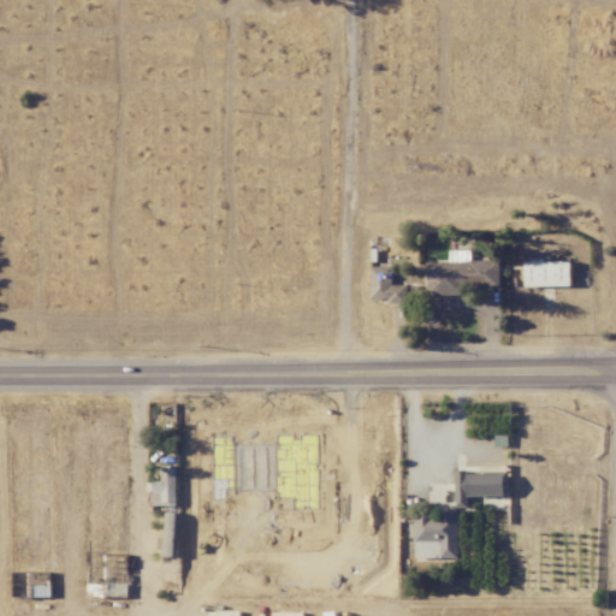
[(426,262),(427,291),(499,290),(499,260),(471,260),(471,250),(449,250),(449,262),(426,262)]
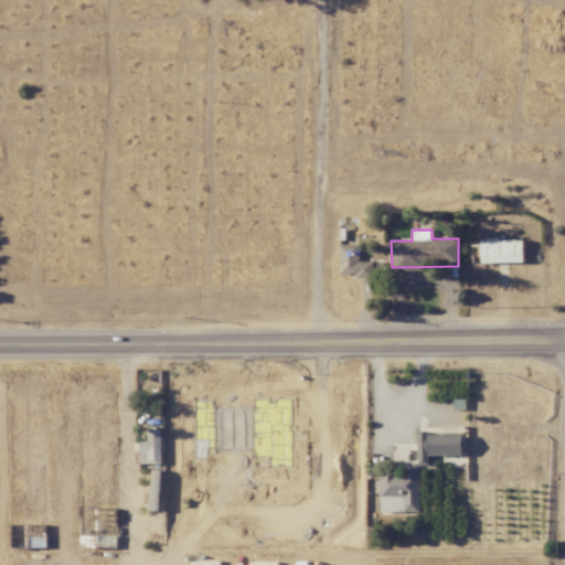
[(523,262),(523,240),(480,241),(481,263),(523,262)]
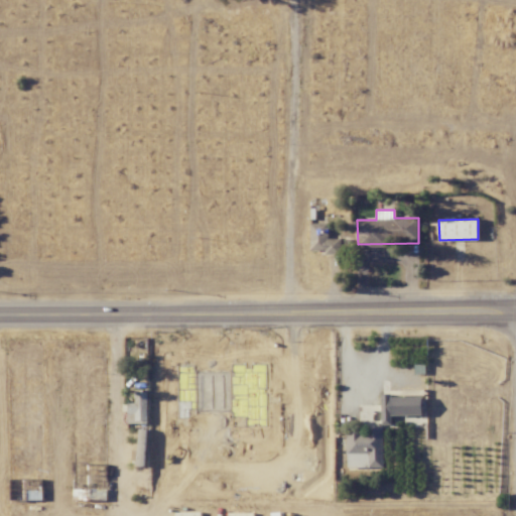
[(422,415),(422,396),(391,397),(391,390),(381,390),(382,425),(392,425),(392,416),(422,415)]
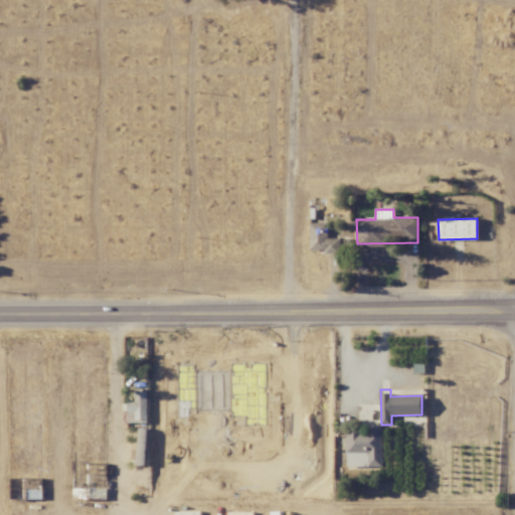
[(146,391),(135,391),(135,401),(127,401),(127,423),(147,422),(146,391)]
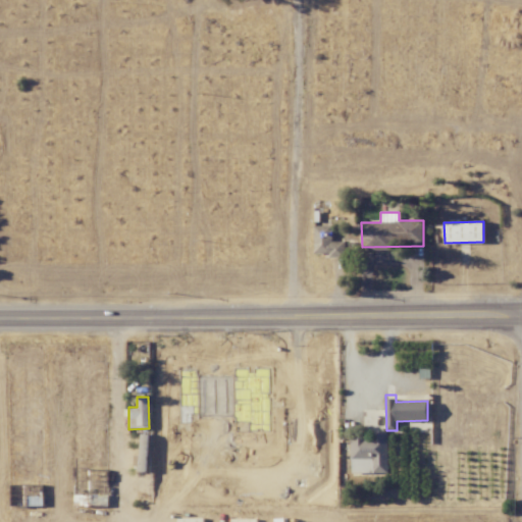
[(387,473),(386,431),(369,431),(369,434),(350,435),(350,459),(374,459),(374,473),(387,473)]
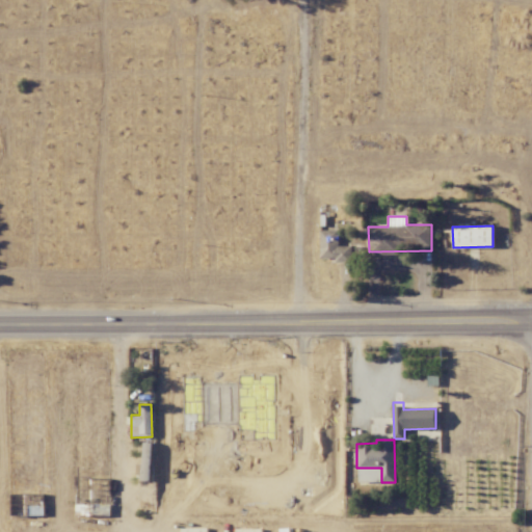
[(380,483),(380,468),(357,469),(357,483),(380,483)]
